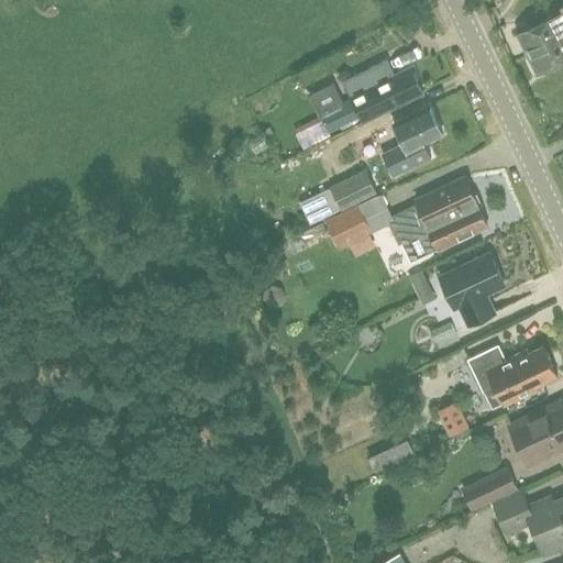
[(562,2),(556,6),(560,12),(516,33),(527,56),(562,37),(562,2)]
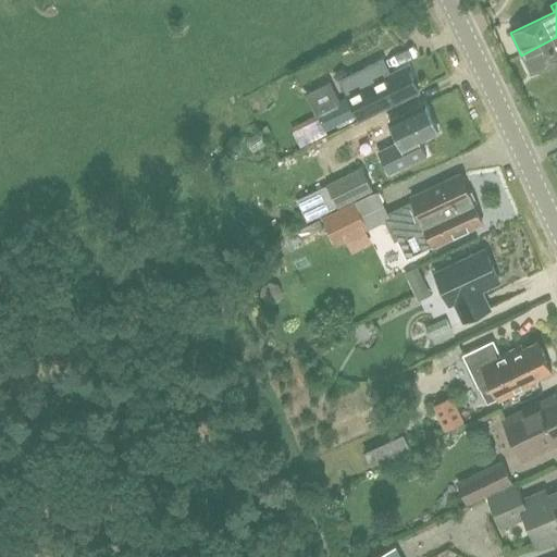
[(556,37),(521,56),(530,72),(556,59),(556,37)]
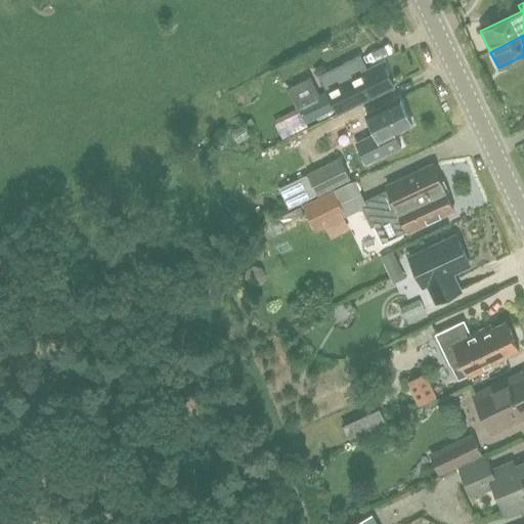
[(381,62),(338,84),(338,83),(323,90),(325,93),(298,107),(274,120),(284,137),(307,125),(306,123),(335,110),(338,115),(350,108),(349,106),(392,86),(381,62)]
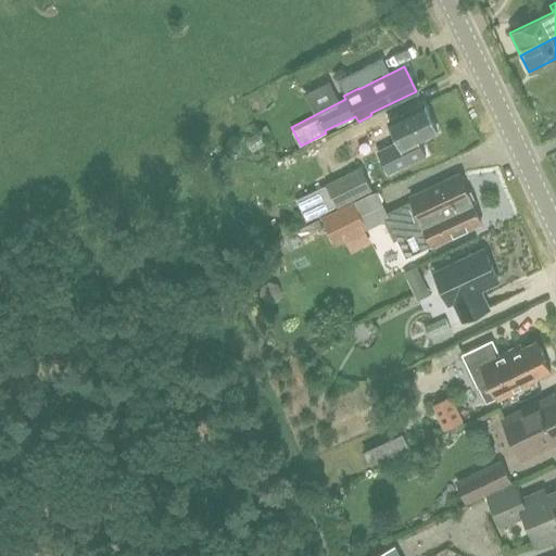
[(331,90),(316,98),(323,110),(338,101),(331,90)]
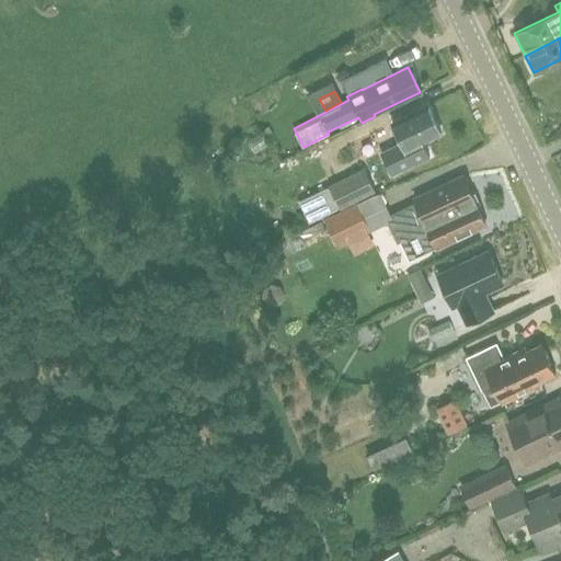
[(397,139),(375,149),(365,153),(371,165),(438,134),(425,106),(390,123),(397,139)]
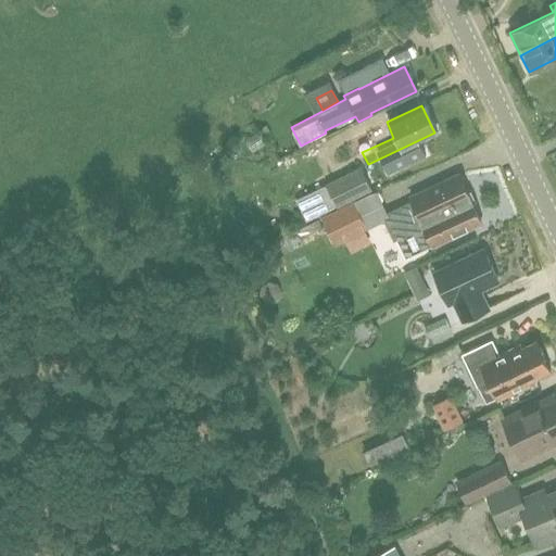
[(359,167),(325,185),(336,207),(371,190),(359,167)]
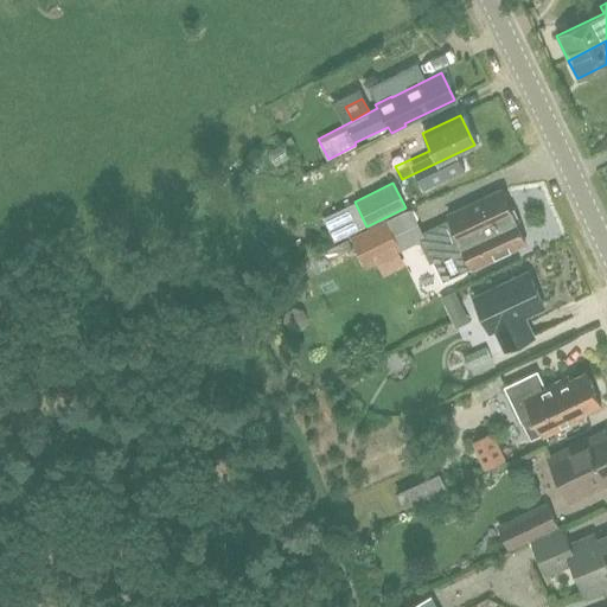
[(522,242),(509,213),(497,190),(446,215),(447,219),(414,235),(427,262),(452,250),(462,270),(522,242)]
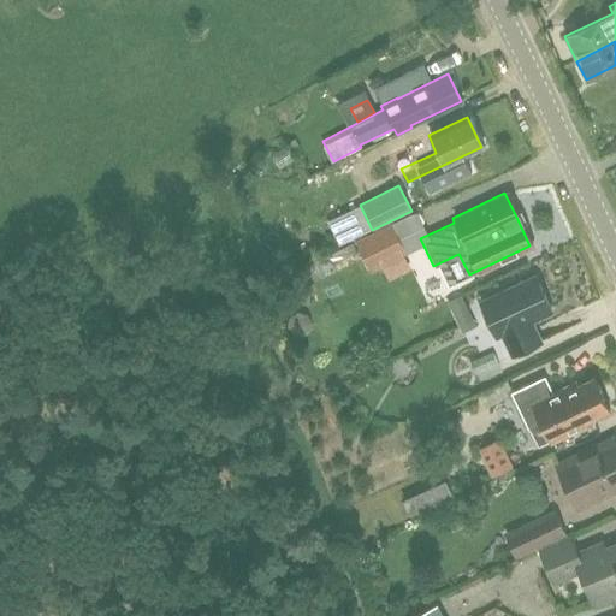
[(406,254),(391,223),(354,241),(369,272),(406,254)]
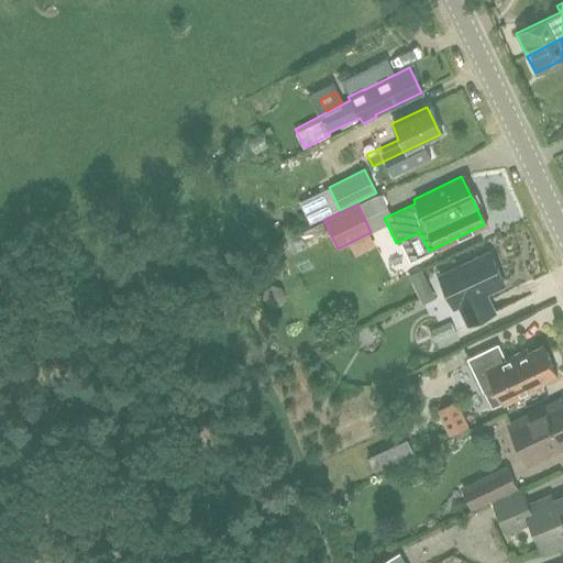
[(438,271),(433,257),(417,263),(411,244),(397,247),(407,279),(438,271)]
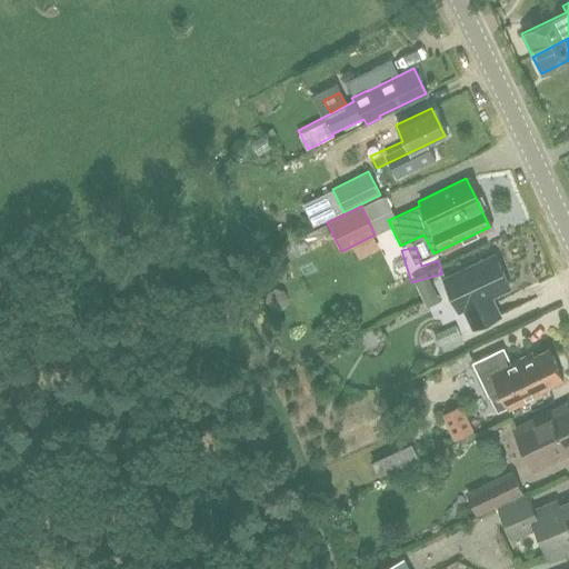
[(489,298),(509,289),(495,257),(443,280),(458,312),(462,310),(471,330),(499,317),(489,298)]
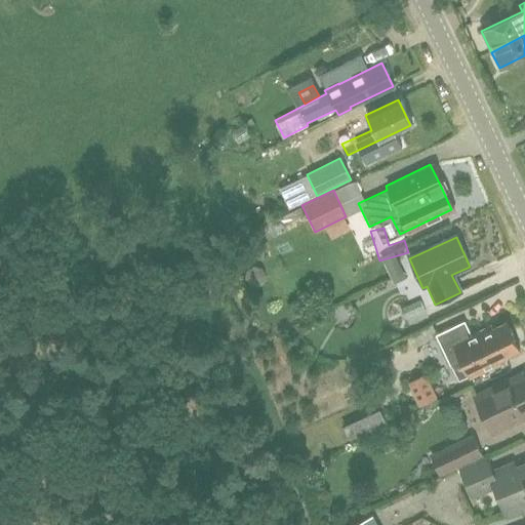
[(507,324),(493,330),(492,327),(473,336),(465,321),(436,335),(443,352),(444,352),(451,365),(448,367),(451,372),(454,370),(460,381),(481,371),(482,372),(500,364),(498,360),(519,350),(507,324)]
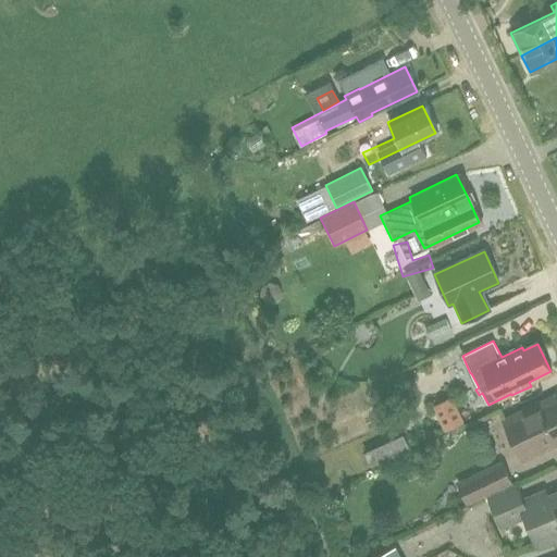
[(450,398),(432,407),(445,433),(463,424),(450,398)]
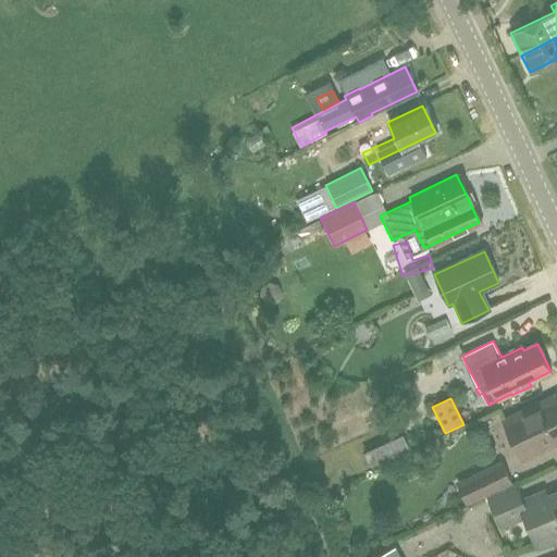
[(556,407),(554,400),(503,424),(519,459),(556,442),(556,407)]
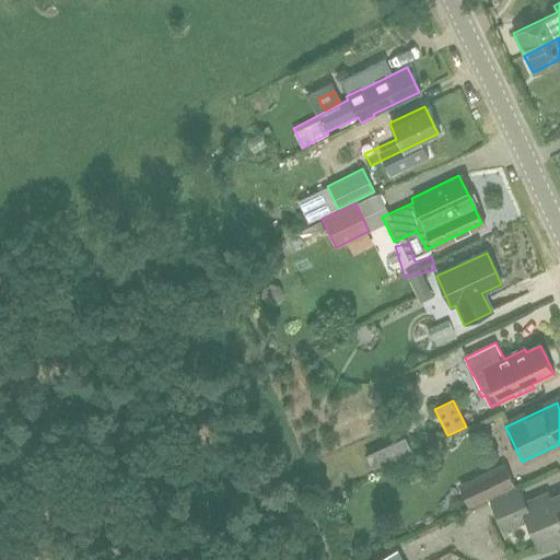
[(358,455),(380,450),(376,433),(354,438),(358,455)]
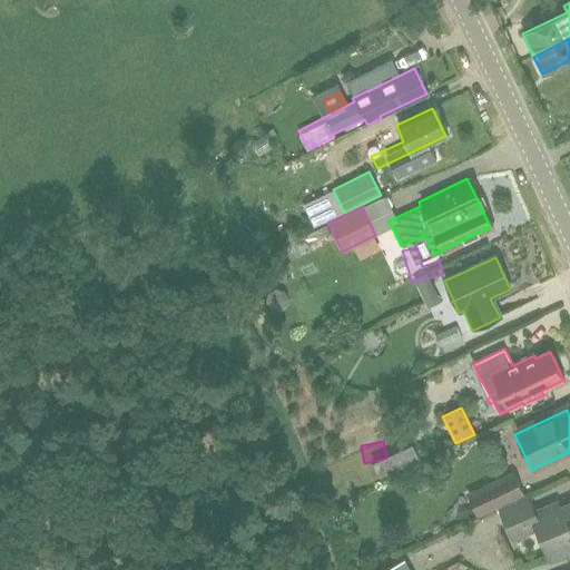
[(383,471),(393,488),(426,469),(416,451),(383,471)]
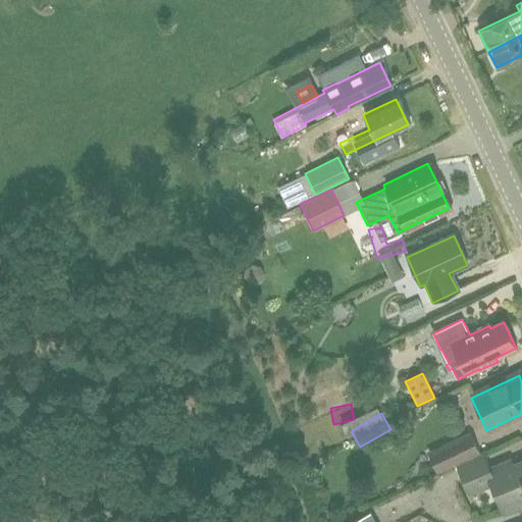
[(468,435),(427,456),(435,472),(476,453),(468,435)]
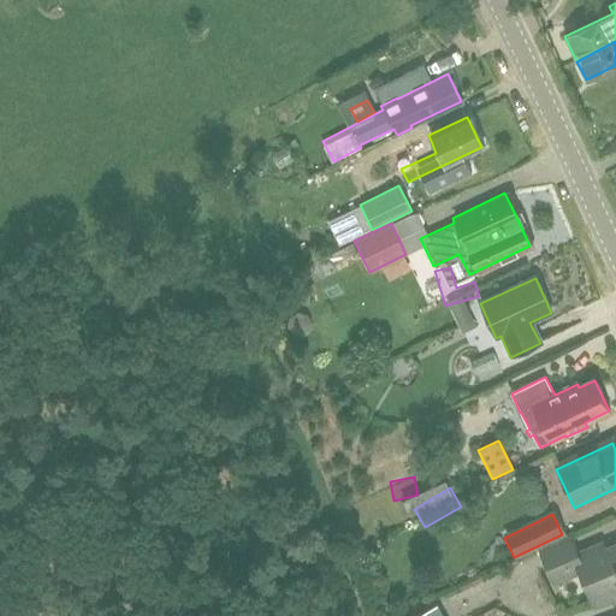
[(615,545),(597,555),(594,548),(576,555),(569,539),(538,552),(551,584),(579,573),(593,608),(615,597),(615,545)]
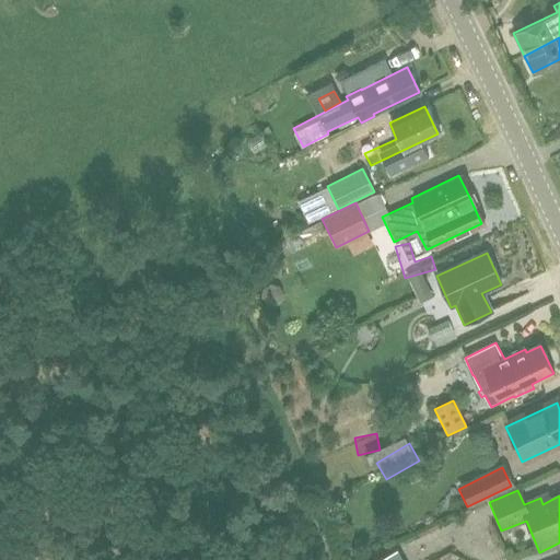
[(398,559),(393,549),(371,559),(398,559)]
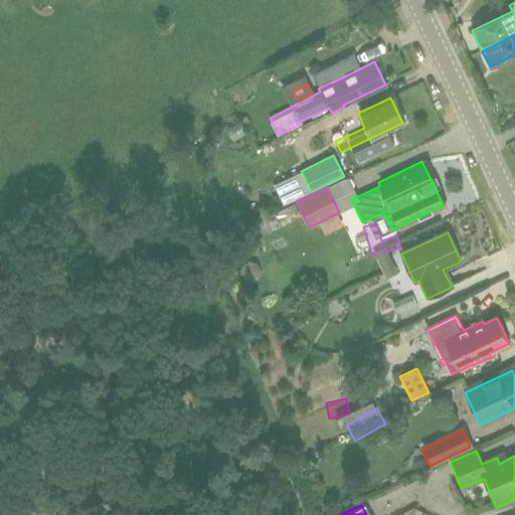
[(468,514),(464,506),(450,513),(450,514),(468,514)]
